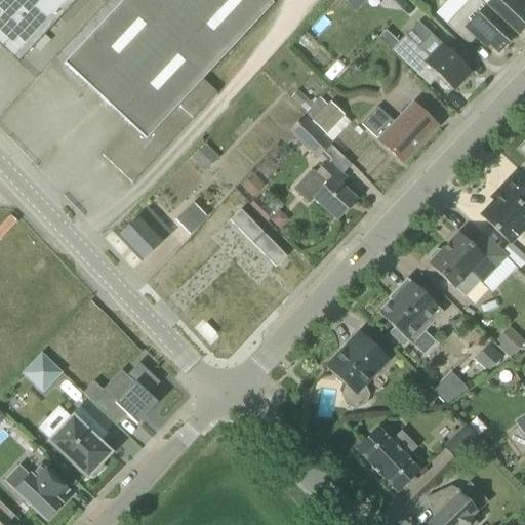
[(0,0),(0,46),(17,64),(74,0),(0,0)]
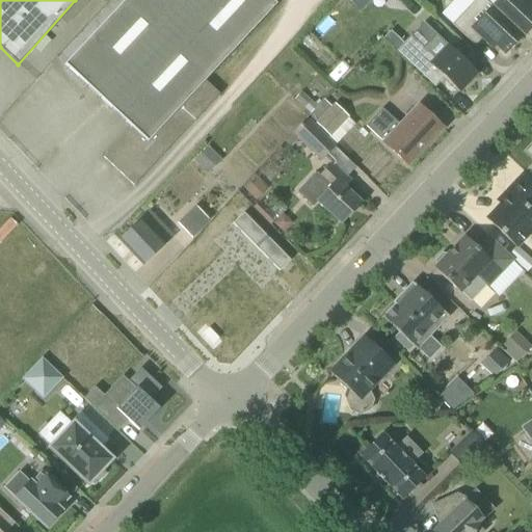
[(104,102),(202,0),(125,0),(64,64),(104,102)]
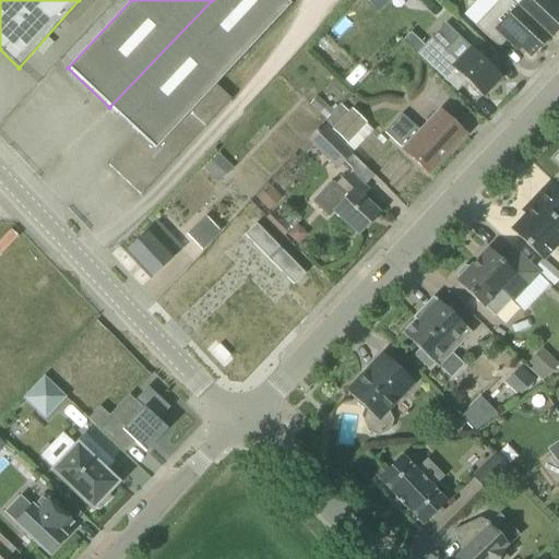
[(215,85),(289,6),(284,0),(212,0),(109,107),(139,134),(109,165),(141,195),(230,99),(215,85)]
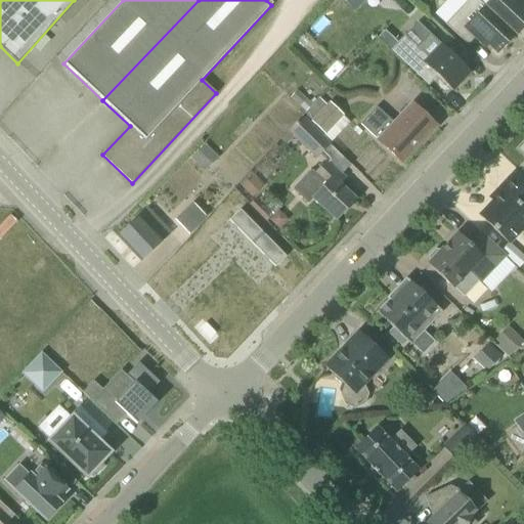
[(447,0),(435,13),(445,24),(446,24),(469,45),(476,38),(485,47),(488,44),(497,53),(515,35),(483,5),(477,0),(447,0)]
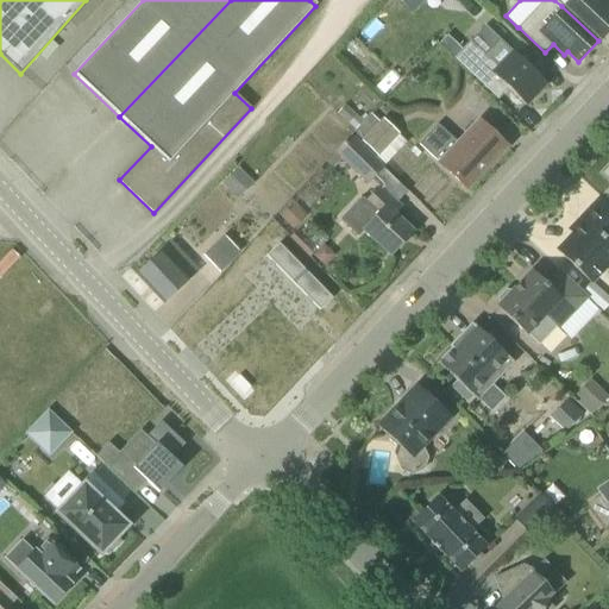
[(608,0),(554,0),(562,6),(598,41),(608,29),(608,12),(603,7),(607,4),(608,0)]
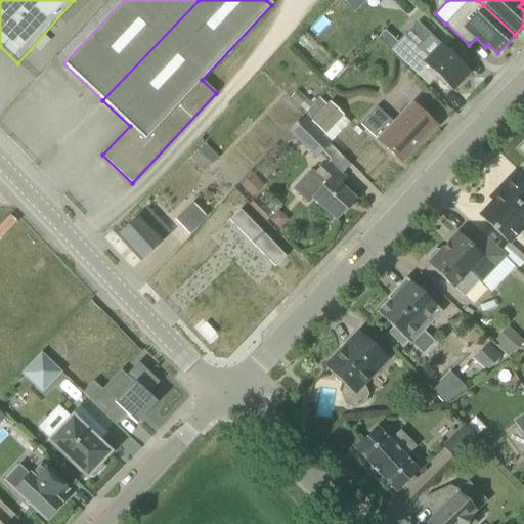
[(379,23),(372,30),(378,36),(392,49),(398,42),(385,30),(385,29),(379,23)]
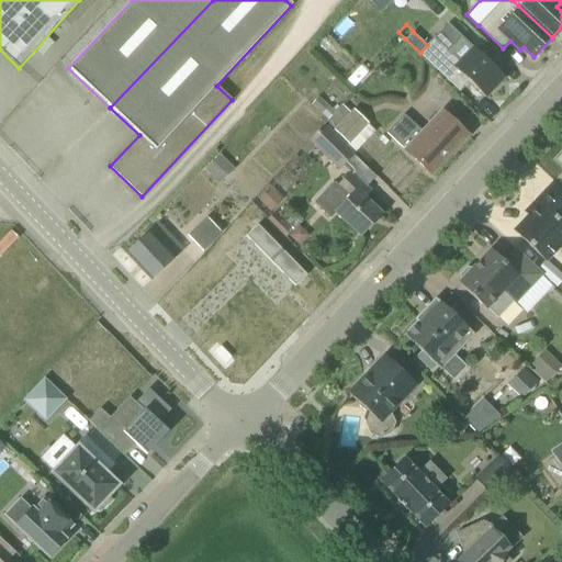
[(427,45),(420,53),(460,92),(461,91),(471,81),(487,97),(505,78),(461,36),(447,51),(434,38),(428,45),(427,45)]
